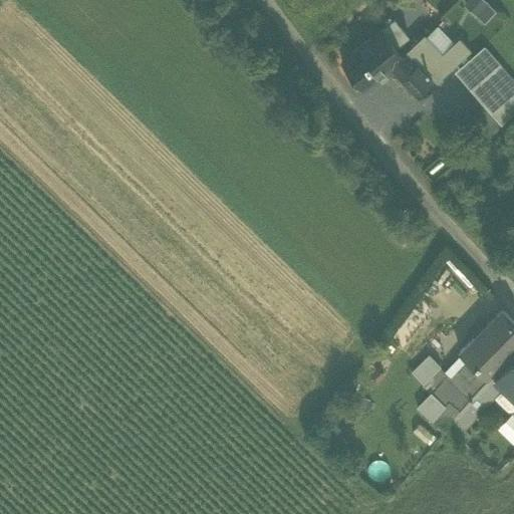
[(483,19),(493,7),(485,0),(465,0),(464,1),(483,19)]
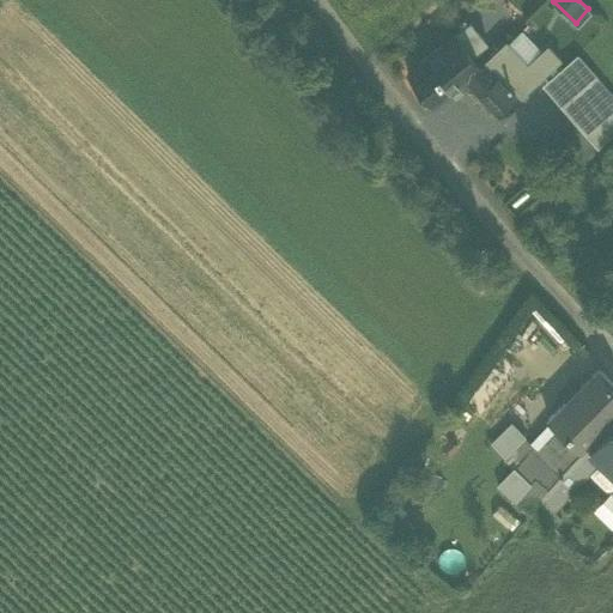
[(453,36),(454,36),(471,56),(486,43),(469,23),(453,36)]
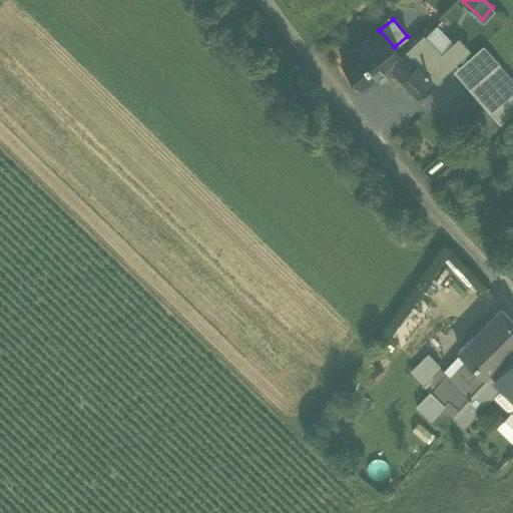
[(435,24),(423,35),(441,54),(453,43),(435,24)]
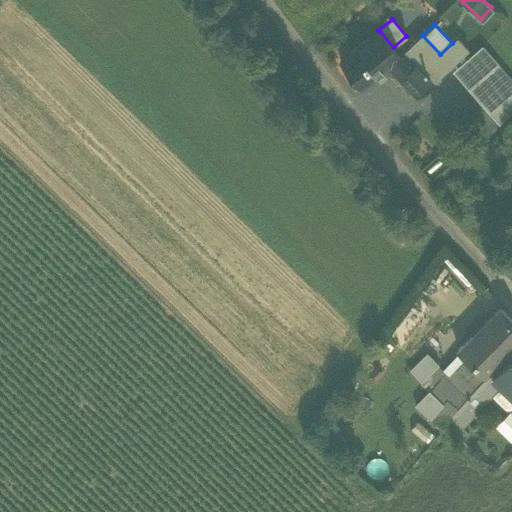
[(362,89),(388,69),(401,56),(400,56),(393,47),(379,30),(340,61),(362,89)]
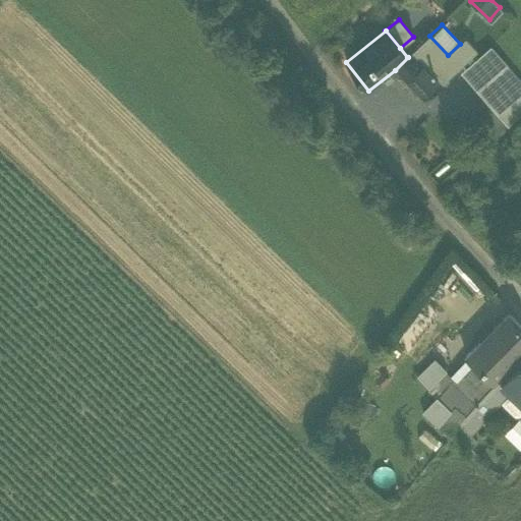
[(442,85),(476,52),(465,39),(460,44),(448,55),(429,36),(411,54),(442,85)]
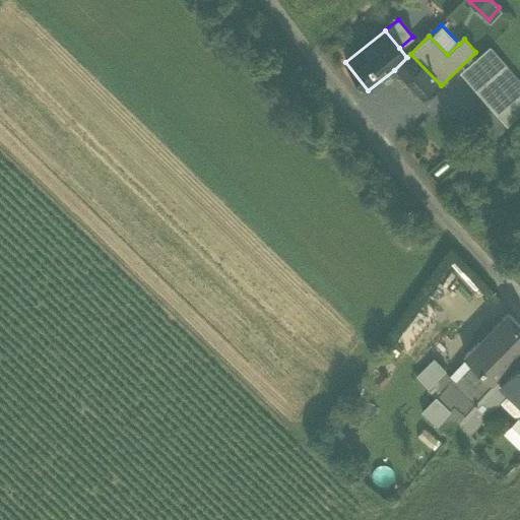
[(461,72),(477,90),(505,66),(507,65),(491,46),(461,72)]
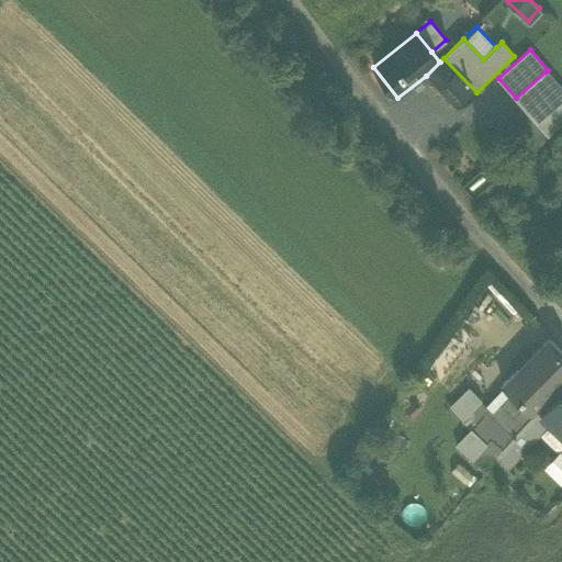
[(444,58),(439,62),(440,62),(426,76),(457,108),(476,92),(444,58)]
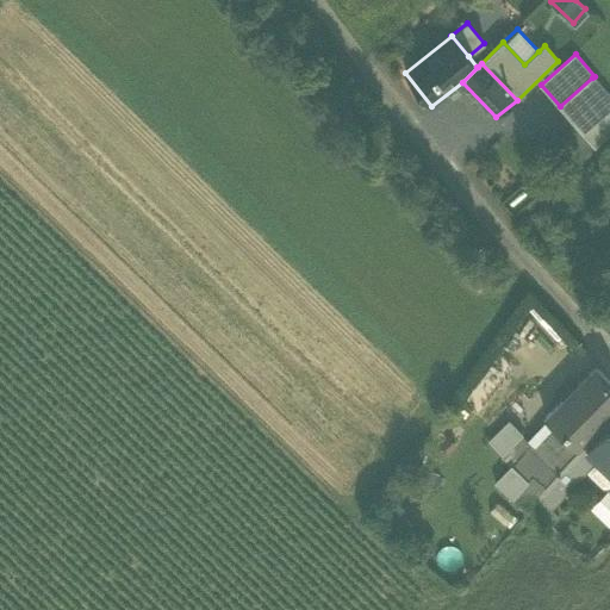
[(560,106),(572,120),(593,101),(605,114),(609,110),(609,98),(592,78),(560,106)]
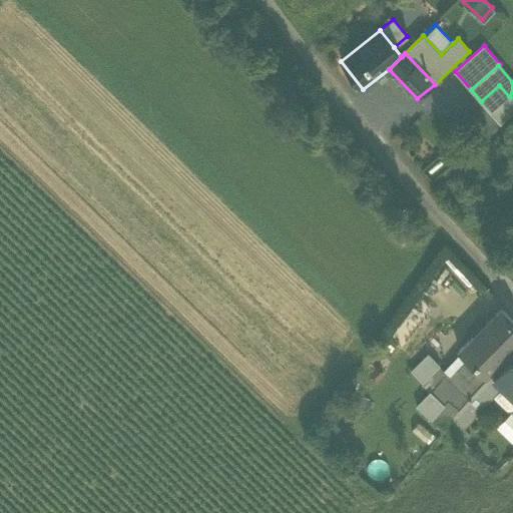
[(509,96),(499,85),(481,101),(490,112),(509,96)]
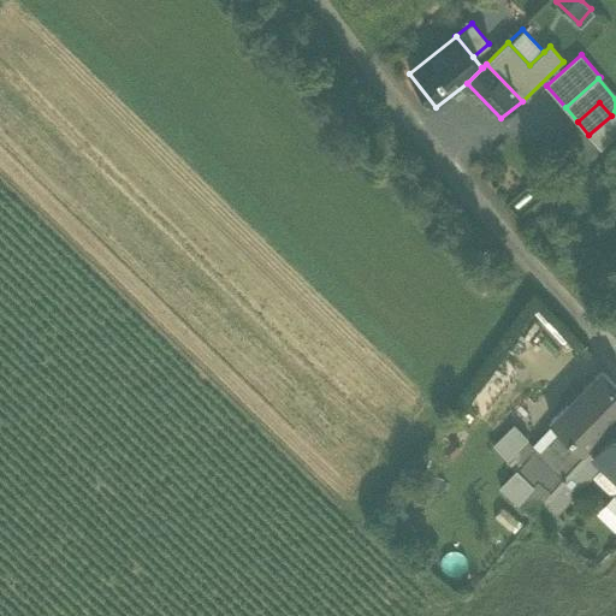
[(591,158),(599,149),(580,128),(570,136),(591,158)]
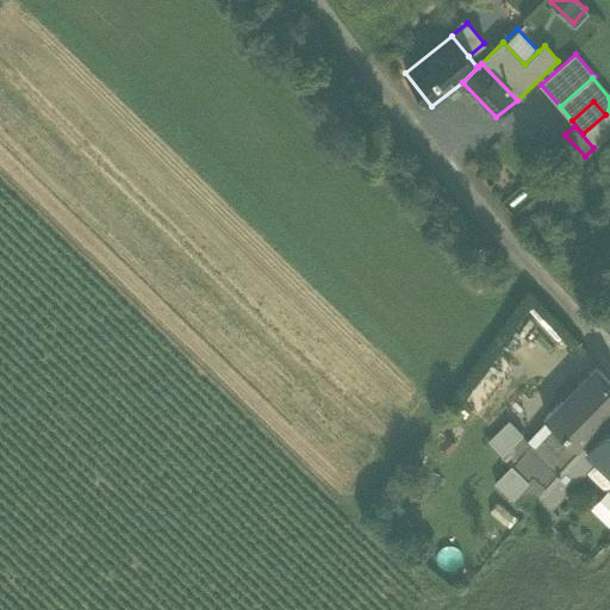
[(555,428),(578,449),(582,444),(609,412),(609,384),(596,369),(546,419),(555,428)]
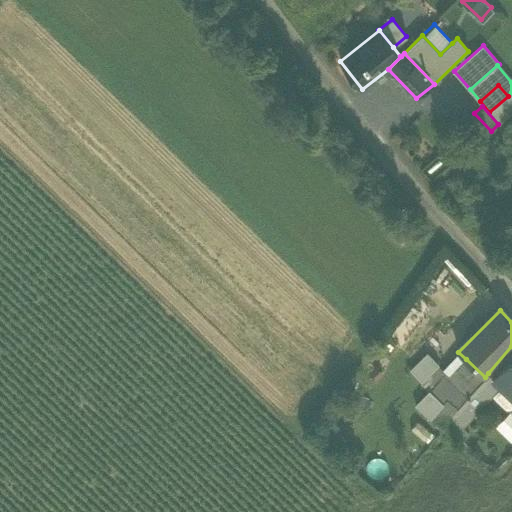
[(446,381),(466,399),(485,377),(466,359),(449,378),(446,381)]
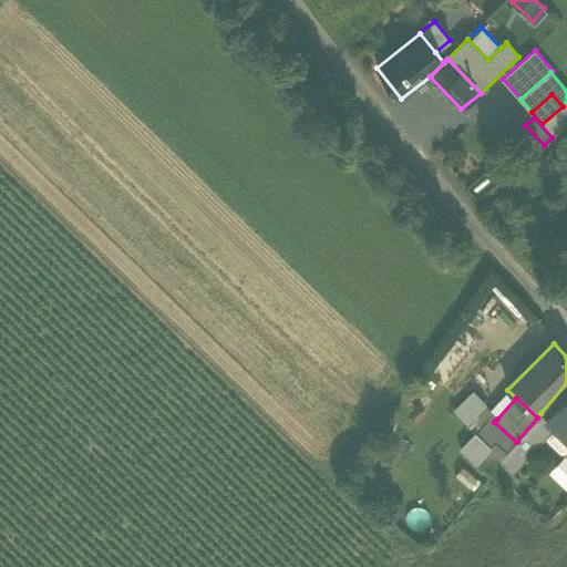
[(552,425),(566,441),(566,398),(546,419),(546,420),(552,425)]
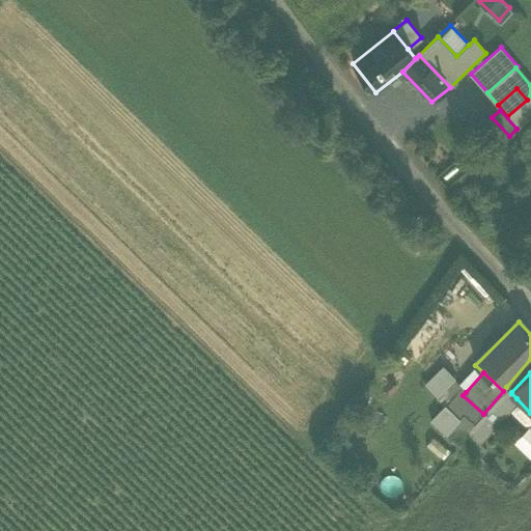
[(444,389),(456,401),(463,395),(466,392),(452,380),(444,389)]
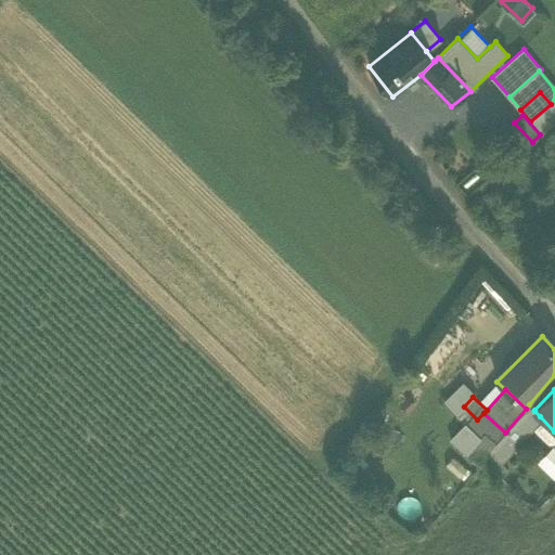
[(505,433),(500,439),(510,449),(540,416),(534,411),(534,410),(529,404),(526,409),(505,433)]
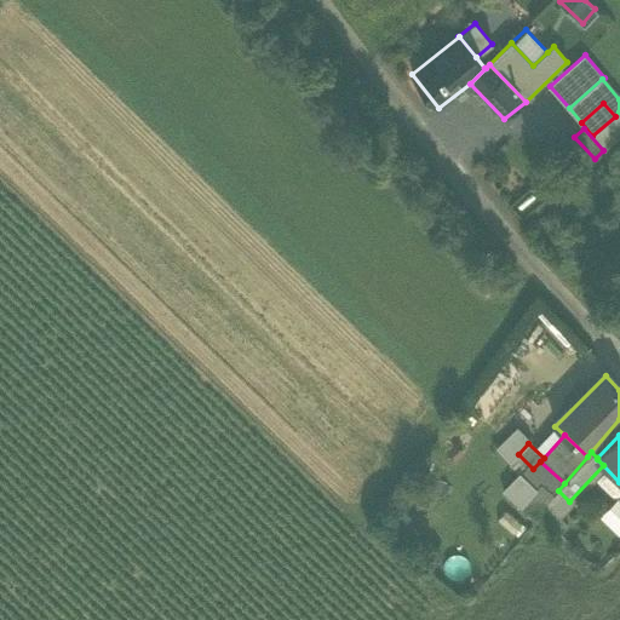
[(546,526),(569,501),(558,491),(537,517),(546,526)]
